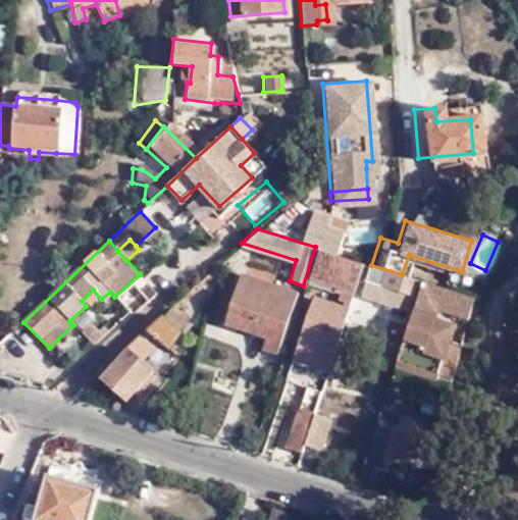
[(348,304),(361,262),(318,248),(310,277),(334,286),(334,289),(340,291),(341,293),(343,293),(343,297),(343,298),(344,300),(343,303),(348,304)]
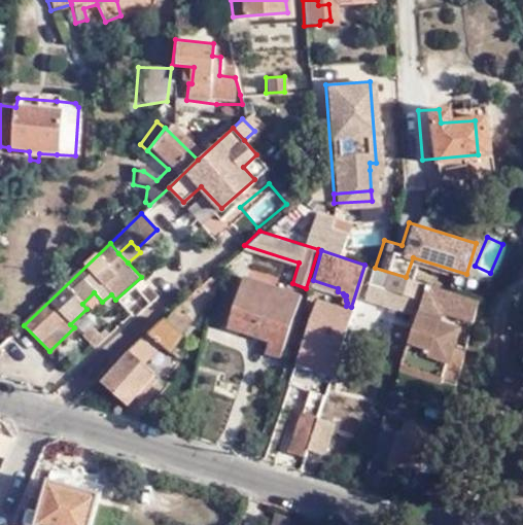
[(420,299),(425,283),(406,277),(375,268),(374,267),(363,298),(416,313),(420,299)]
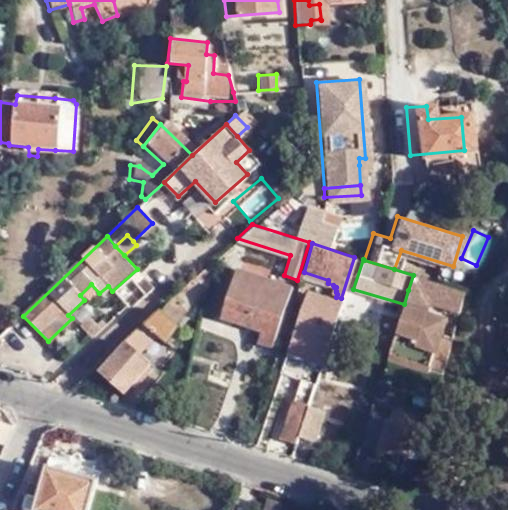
[(260,323),(257,333),(254,343),(270,348),(288,288),(232,270),(216,321),(233,325),(238,315),(260,323)]
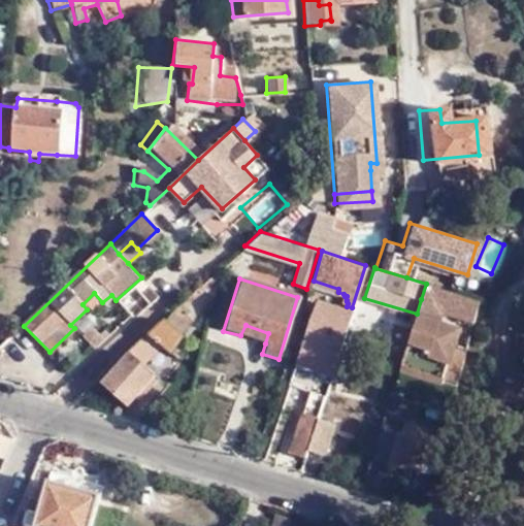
[(158,296),(146,284),(137,293),(149,305),(158,296)]
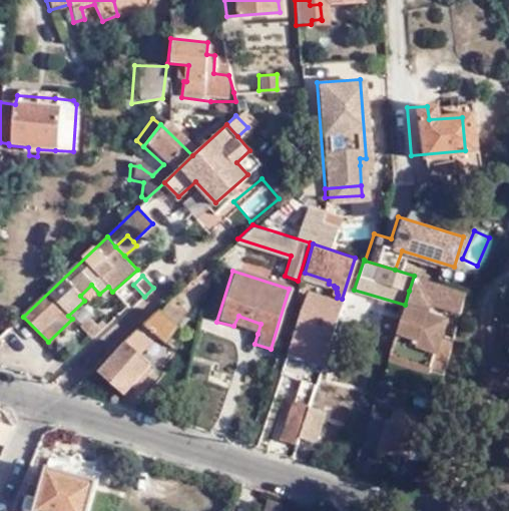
[(461,291),(414,276),(409,291),(458,307),(461,291)]
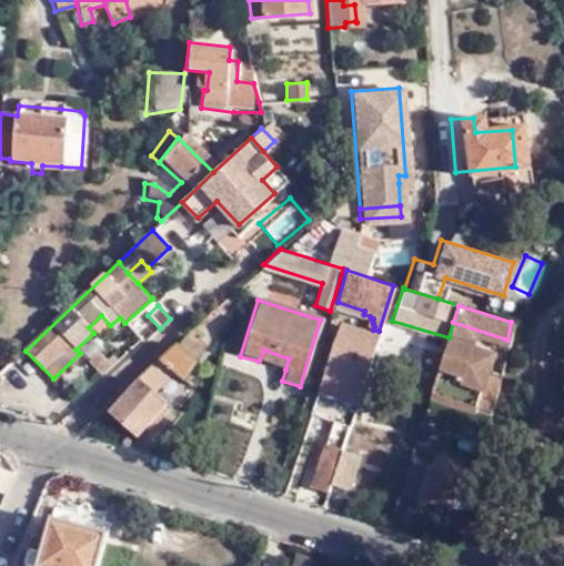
[(379,331),(373,330),(340,320),(323,371),(363,383),(368,371),(379,331)]
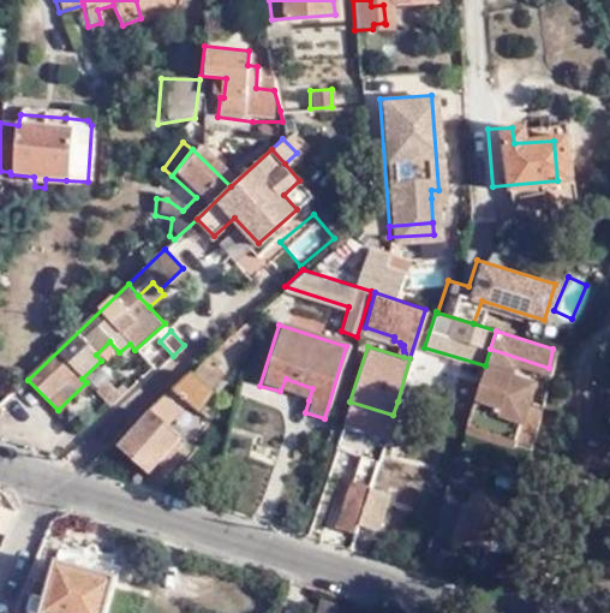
[(121,450),(149,476),(180,440),(189,428),(181,423),(171,432),(165,426),(190,404),(196,411),(214,394),(209,390),(223,376),(207,358),(172,390),(149,411),(153,415),(121,450)]
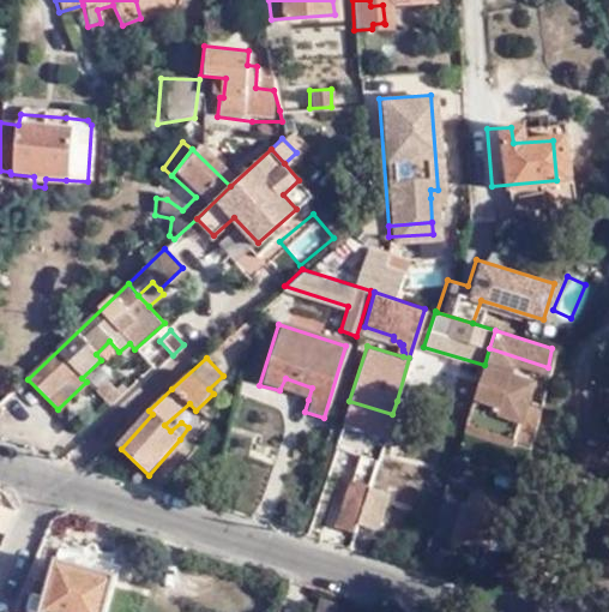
[(534,381),(484,365),(464,425),(528,444),(537,408),(526,405),(534,381)]
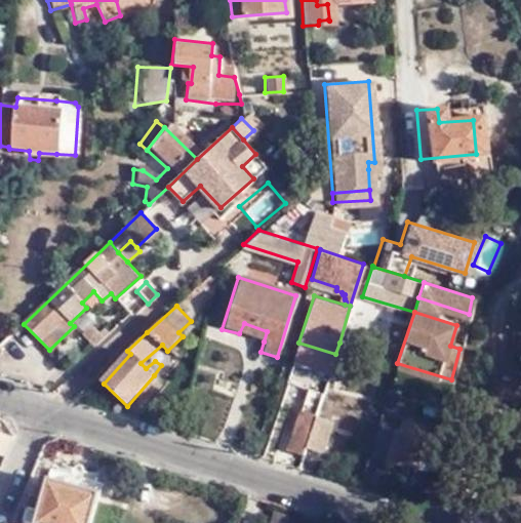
[(350,342),(366,346),(373,325),(356,321),(350,342)]
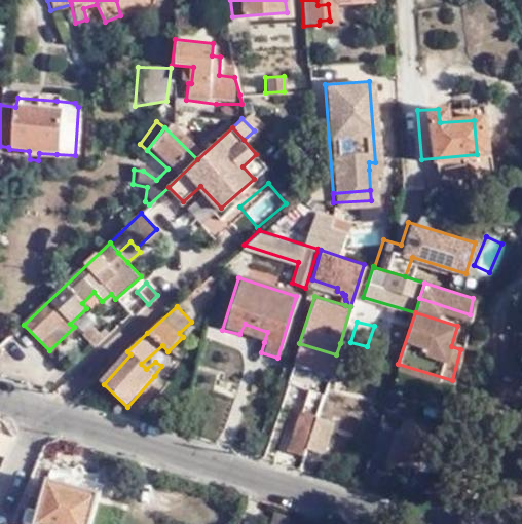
[(239,334),(264,342),(267,332),(245,324),(239,334)]
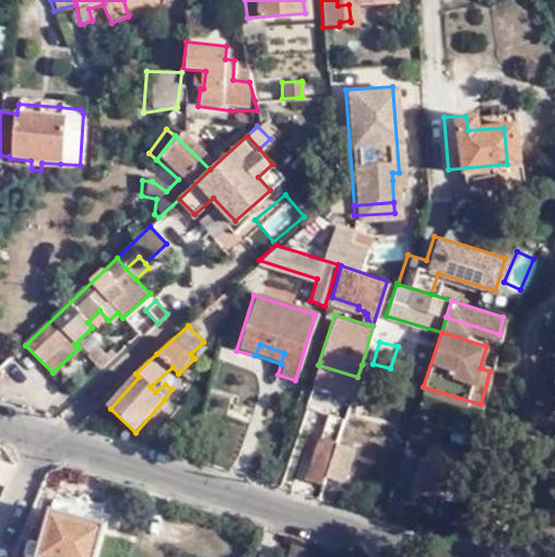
[(554,355),(554,345),(542,346),(542,356),(554,355)]
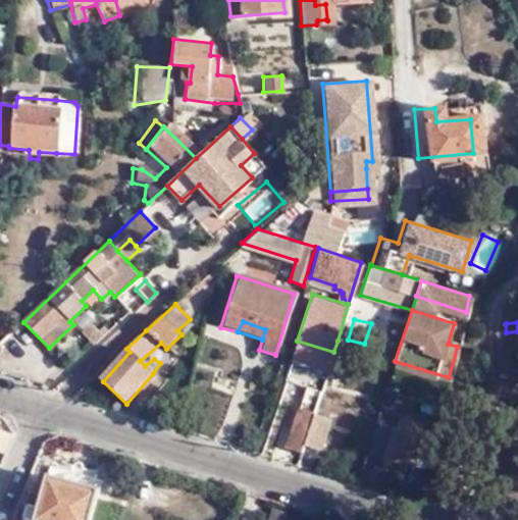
[(89,323),(80,331),(91,344),(100,335),(89,323)]
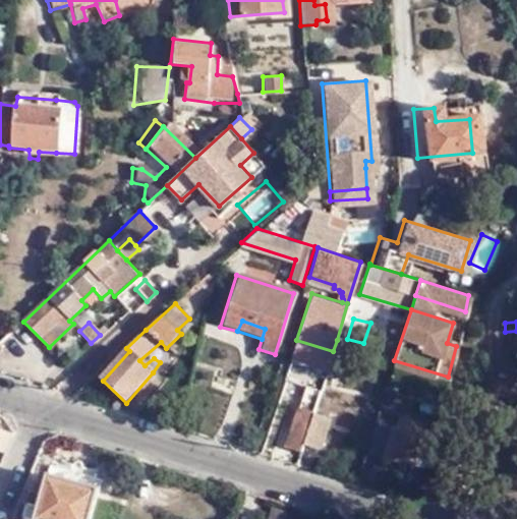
[(327,370),(333,351),(296,340),(291,359),(327,370)]
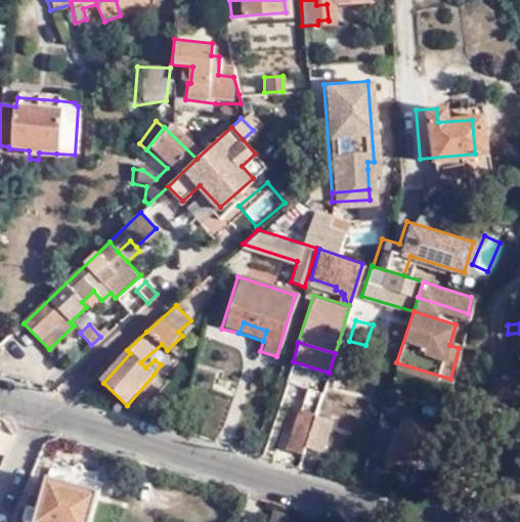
[(348,345),(339,342),(335,353),(329,373),(329,376),(340,379),(346,360),(345,358),(348,345)]
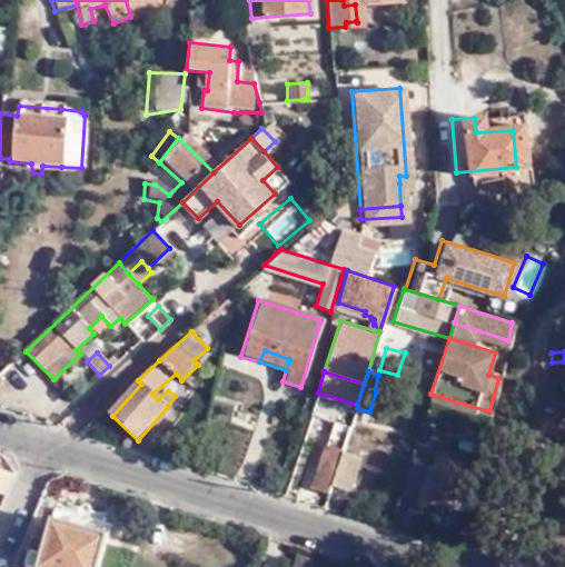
[(357,408),(357,405),(318,393),(311,413),(336,421),(337,423),(350,427),(357,408)]
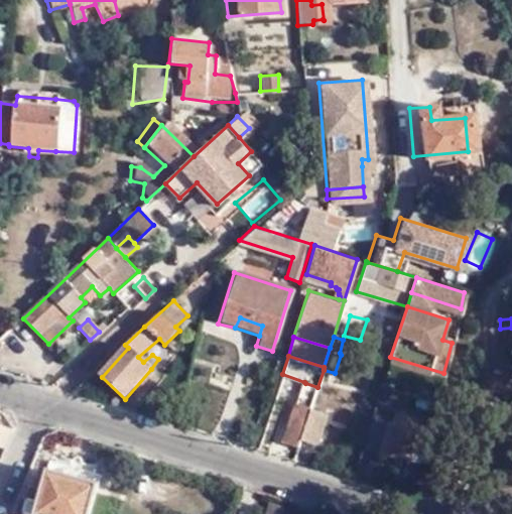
[(305,383),(300,396),(312,400),(317,387),(305,383)]
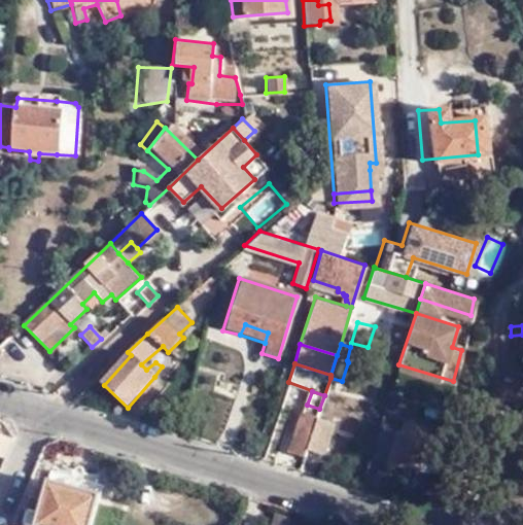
[(319,409),(307,405),(301,425),(314,429),(315,426),(319,409)]
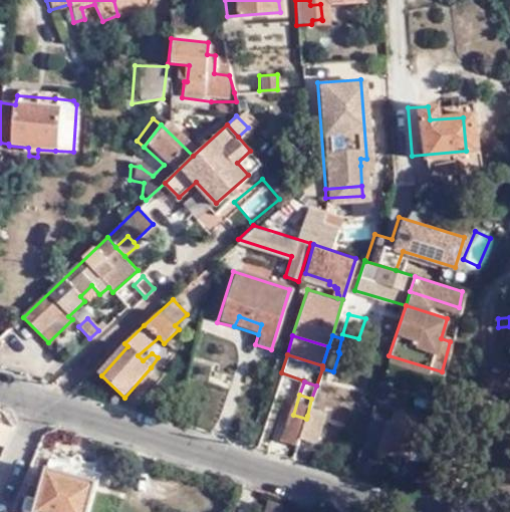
[(416,416),(394,410),(389,432),(383,431),(376,452),(405,460),(416,416)]
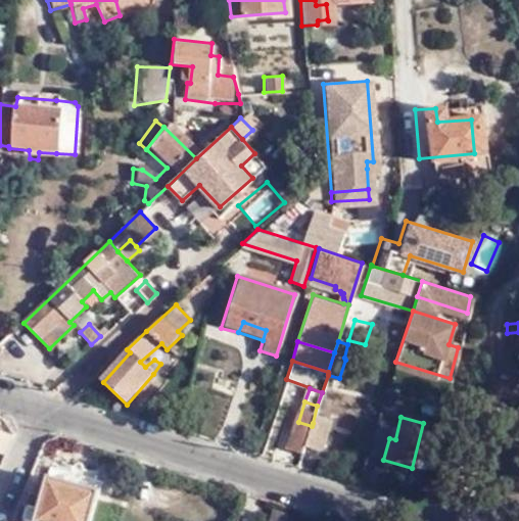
[(291,445),(304,450),(312,426),(298,422),(291,445)]
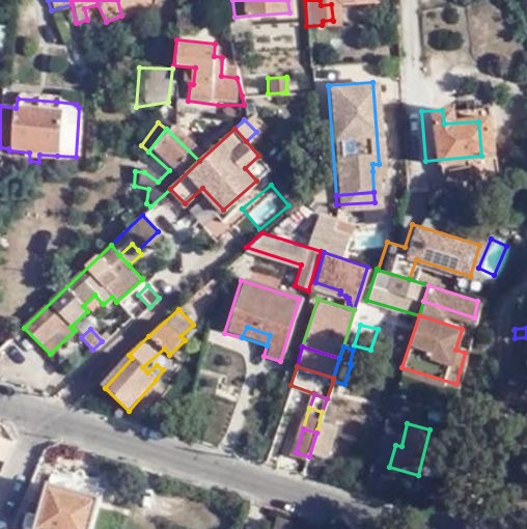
[(332,434),(317,429),(316,433),(309,456),(324,462),(332,434)]
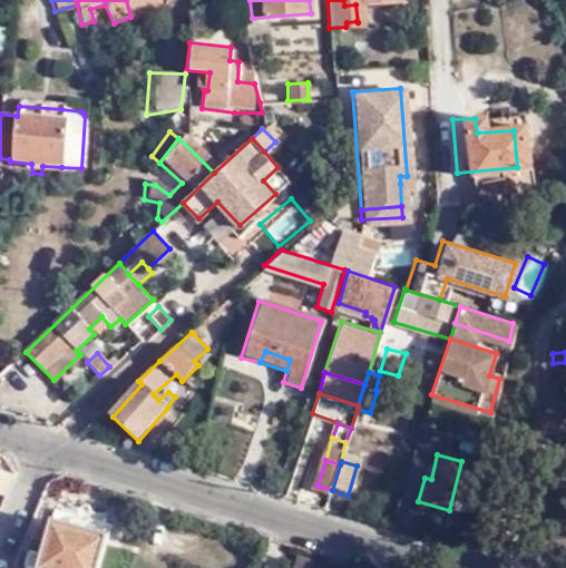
[(22,567),(97,567),(106,537),(50,521),(40,557),(25,552),(21,567),(22,567)]
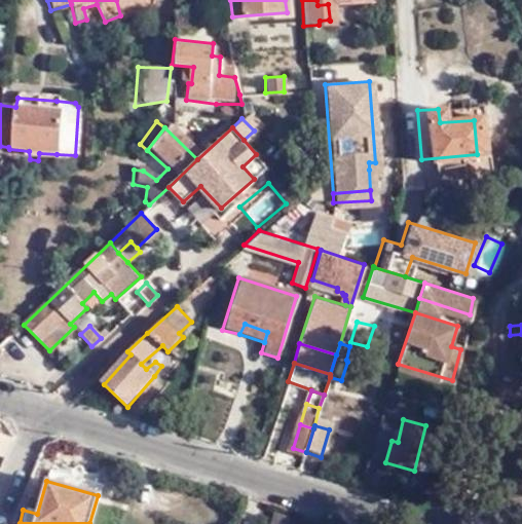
[(286,523),(288,517),(271,512),(267,523),(286,523)]
